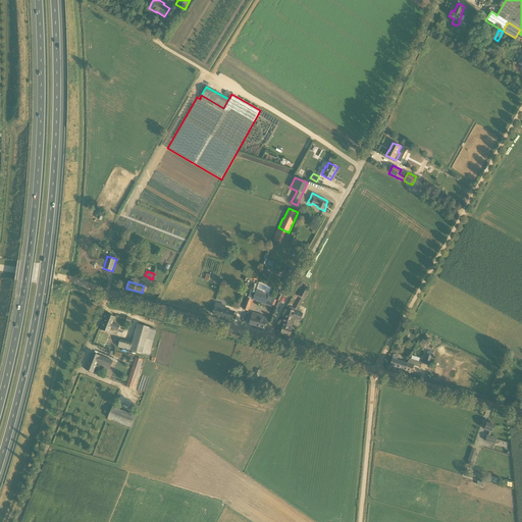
[(309,291),(302,286),(297,295),(305,299),(309,291)]
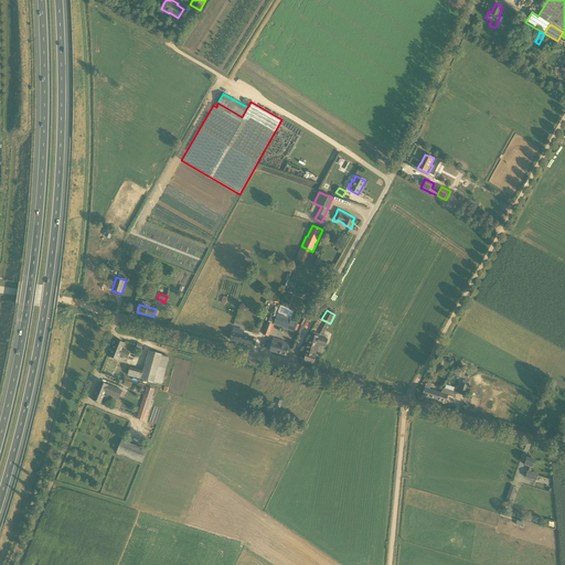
[(296,332),(299,324),(277,316),(276,318),(274,324),(284,328),(284,327),(296,332)]
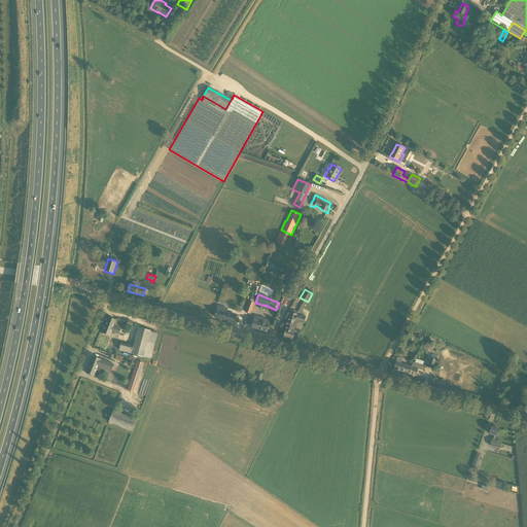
[(254,303),(249,301),(245,312),(250,314),(252,309),(254,303)]
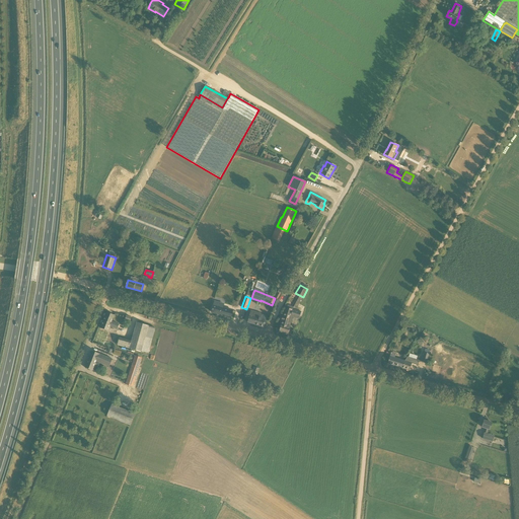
[(233,311),(213,305),(212,312),(231,317),(233,311)]
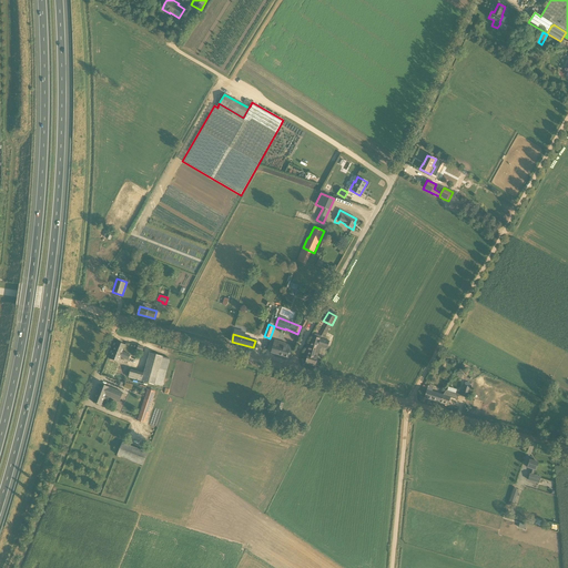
[(308,352),(308,355),(314,357),(316,346),(317,346),(320,340),(313,337),(311,346),(307,345),(305,351),(308,352)]
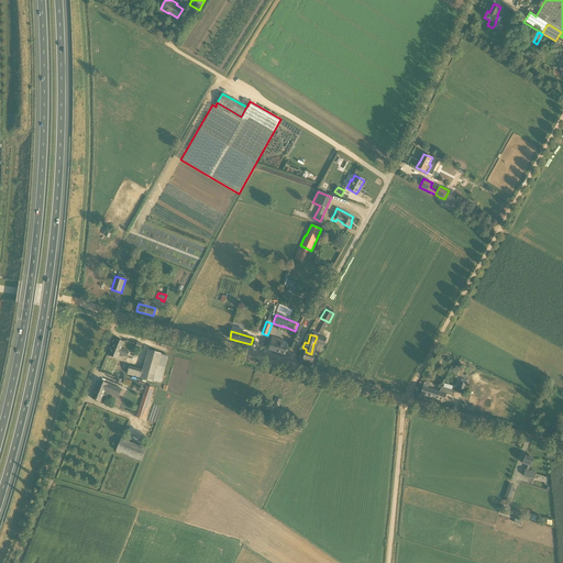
[(311,354),(306,352),(304,360),(312,363),(318,344),(324,345),(327,339),(317,335),(317,337),(315,343),(313,343),(311,354)]
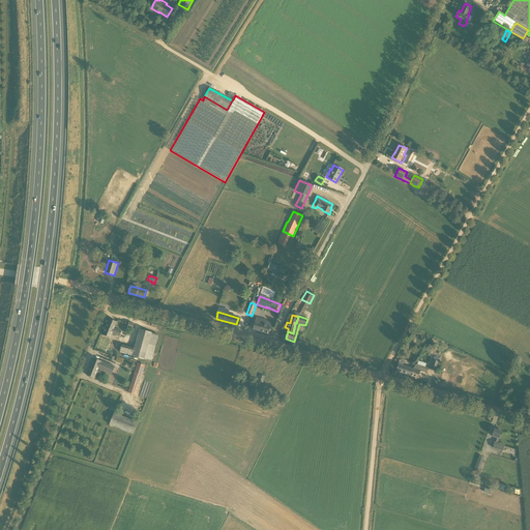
[(256,317),(253,329),(269,334),(272,323),(266,321),(267,320),(256,317)]
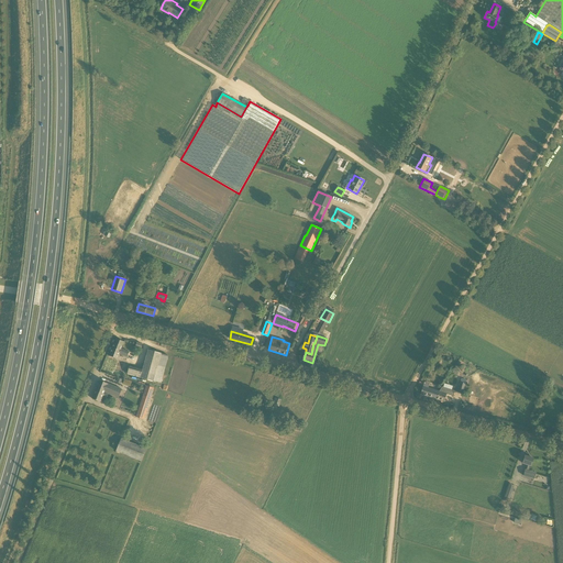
[(109,356),(117,360),(119,354),(127,357),(129,352),(121,349),(124,342),(117,339),(109,356)]
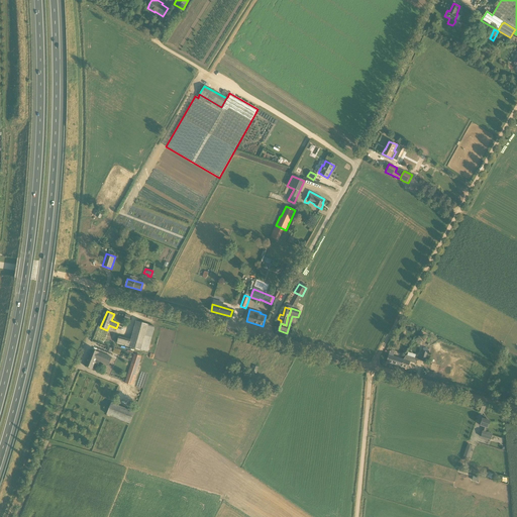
[(119,336),(117,342),(117,343),(147,351),(154,326),(136,321),(131,340),(119,336)]
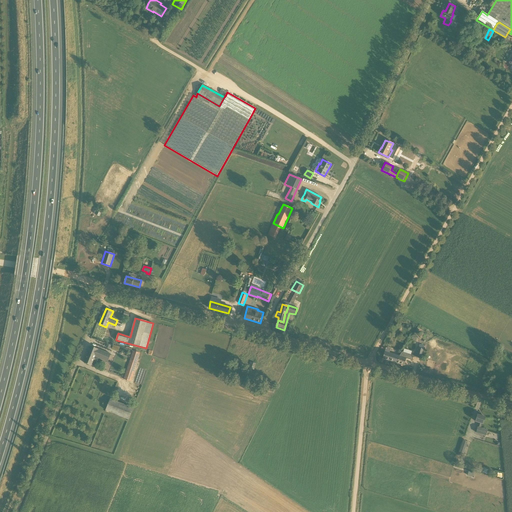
[(420,343),(418,348),(417,353),(416,357),(421,358),(424,350),(423,350),(425,344),(420,343)]
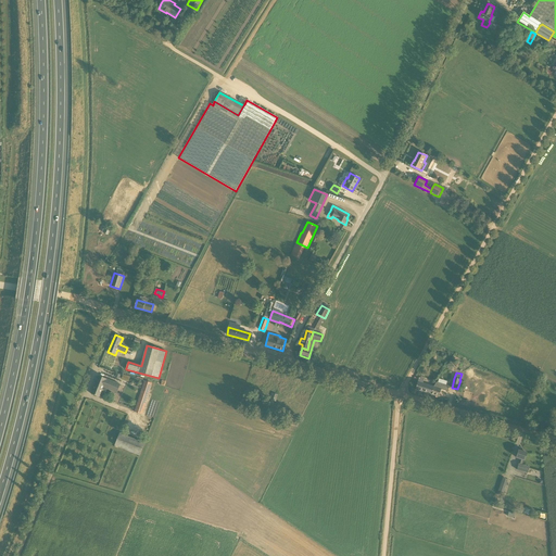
[(99,397),(103,388),(106,379),(98,376),(91,394),(99,397)]
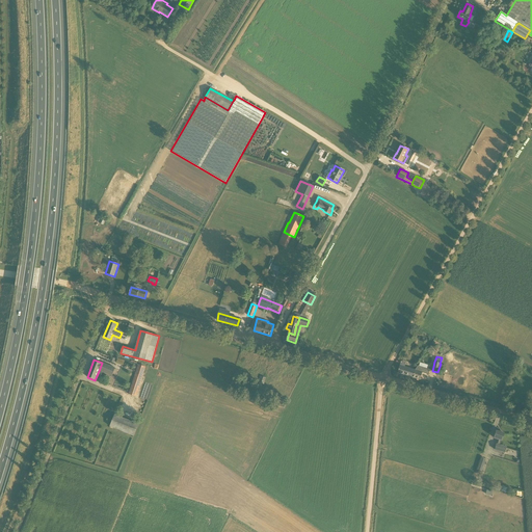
[(401,362),(400,365),(397,373),(413,377),(415,370),(405,367),(406,363),(401,362)]
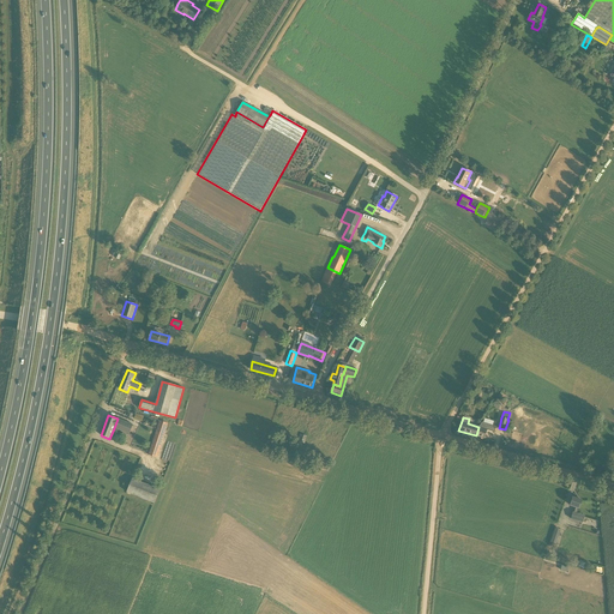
[(130,434),(133,425),(118,419),(114,428),(130,434)]
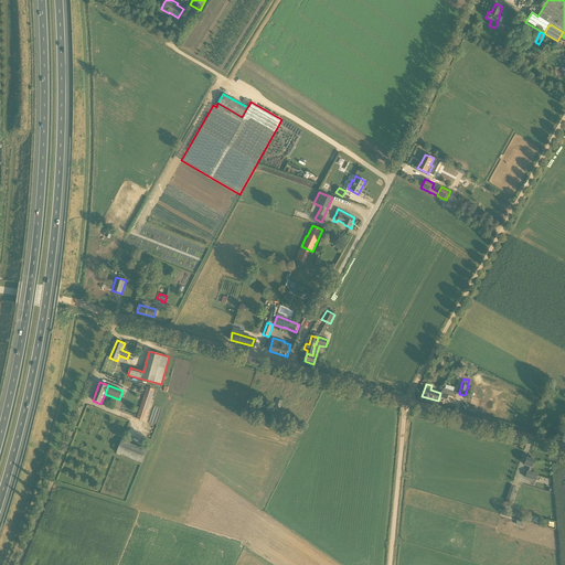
[(147,387),(136,418),(144,420),(155,390),(147,387)]
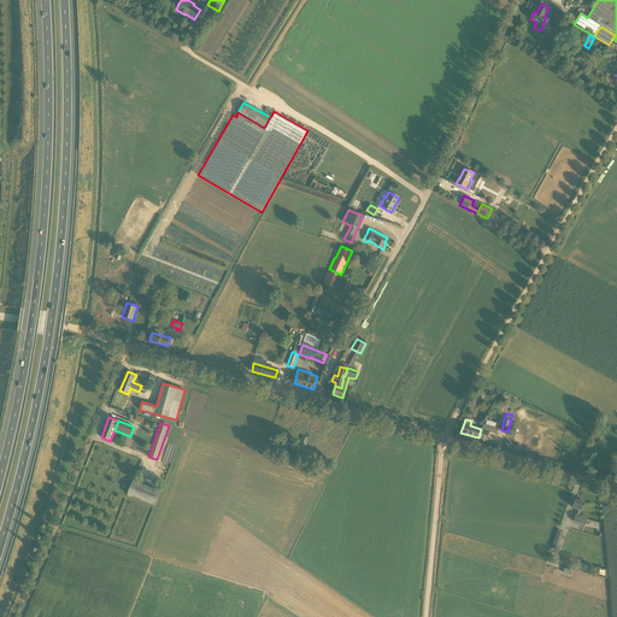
[(497,434),(498,430),(498,429),(485,424),(481,429),(479,438),(487,441),(489,432),(497,434)]
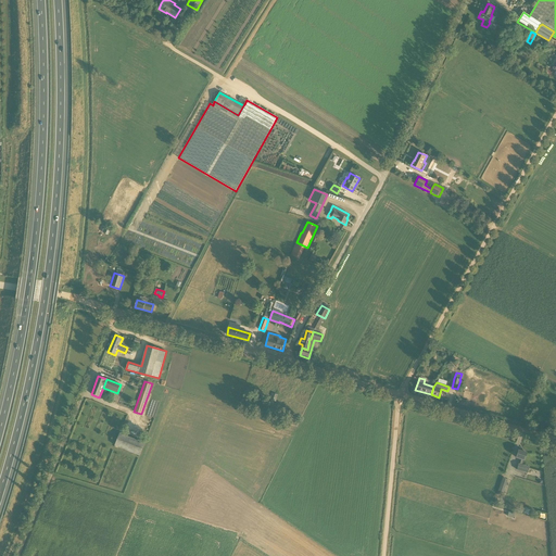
[(139,455),(144,443),(119,433),(115,445),(139,455)]
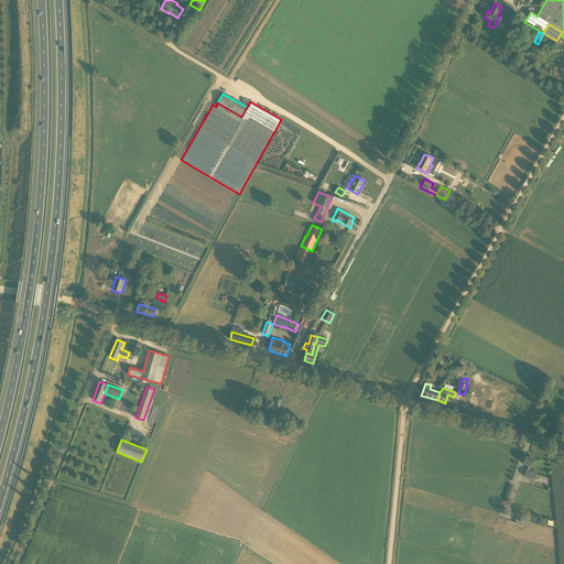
[(525,457),(523,464),(529,466),(528,472),(527,470),(524,477),(535,479),(537,474),(530,472),(532,467),(534,459),(525,457)]
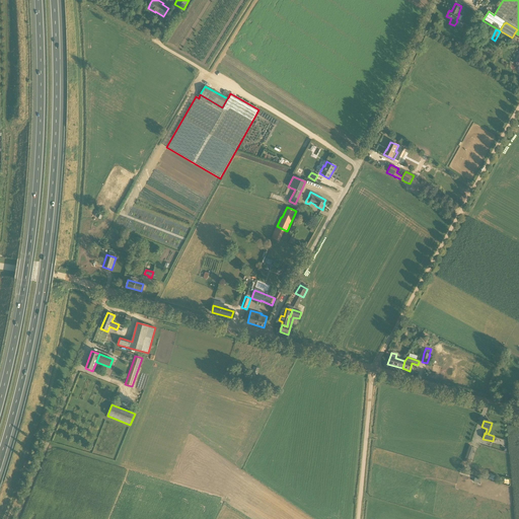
[(465,458),(469,460),(474,448),(469,446),(465,458)]
